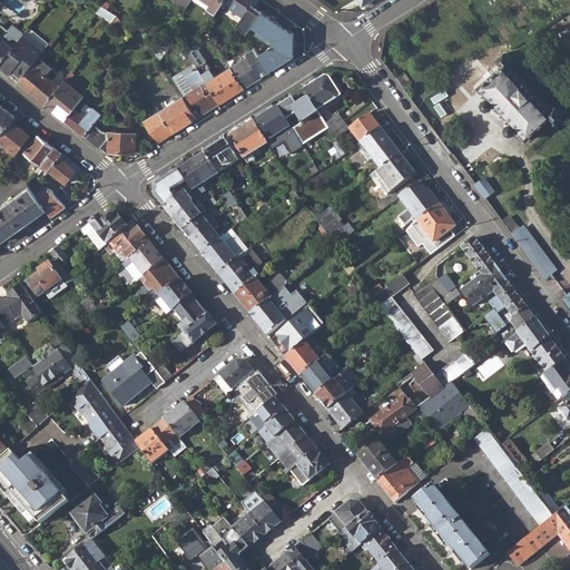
[(223,2),(224,0),(207,0),(212,2),(208,7),(216,12),(223,2)]
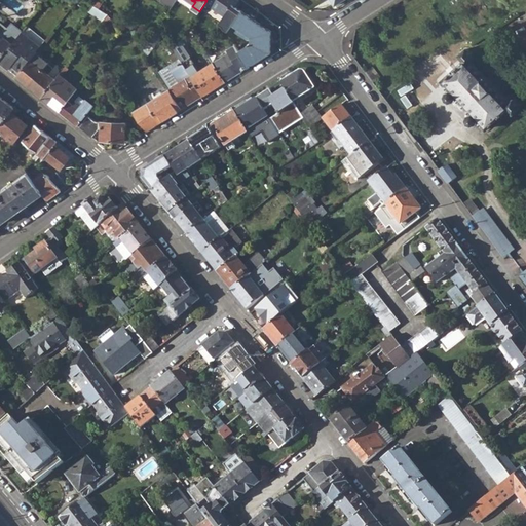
[(232,27),(235,22),(242,10),(232,3),(234,0),(207,0),(205,2),(225,15),(220,24),(222,25),(227,33),(232,27)]
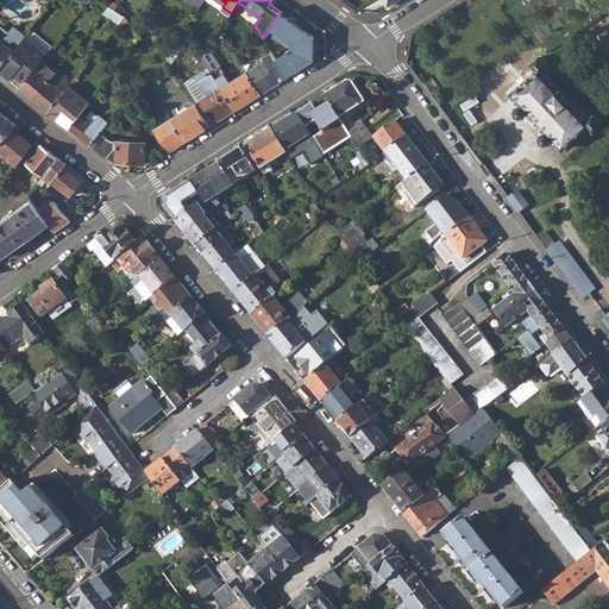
[(292,49),(276,58),(287,77),(315,60),(314,35),(281,12),(272,25),(269,31),(289,45),(292,42),(292,49)]
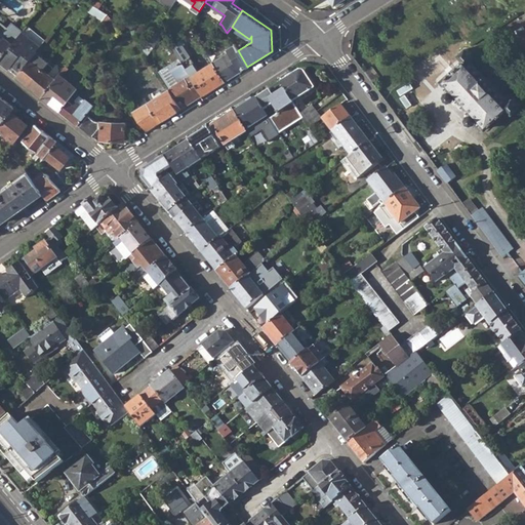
[(0,58),(23,32),(23,31),(12,23),(3,35),(0,32),(0,58)]
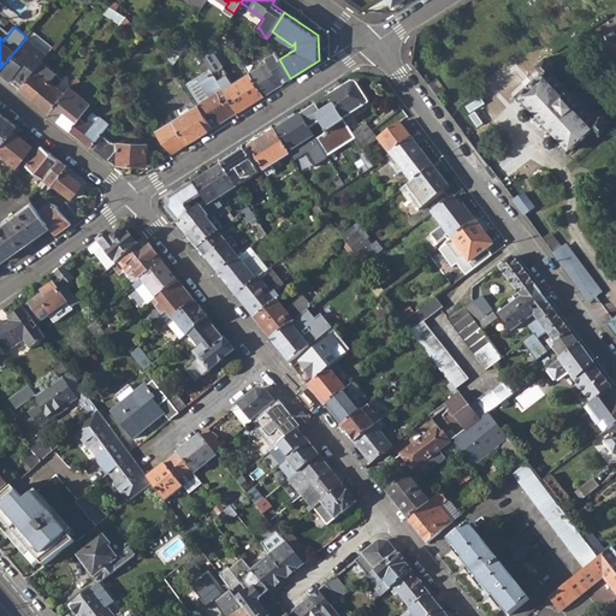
[(214,41),(217,46),(226,40),(225,39),(227,37),(223,29),(214,41)]
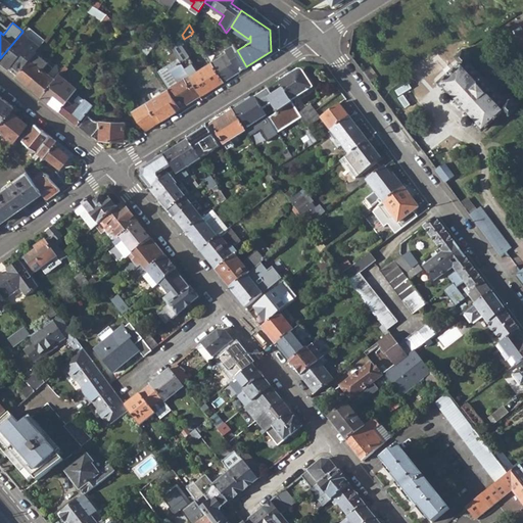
[(25,34),(40,46),(45,39),(30,28),(25,34)]
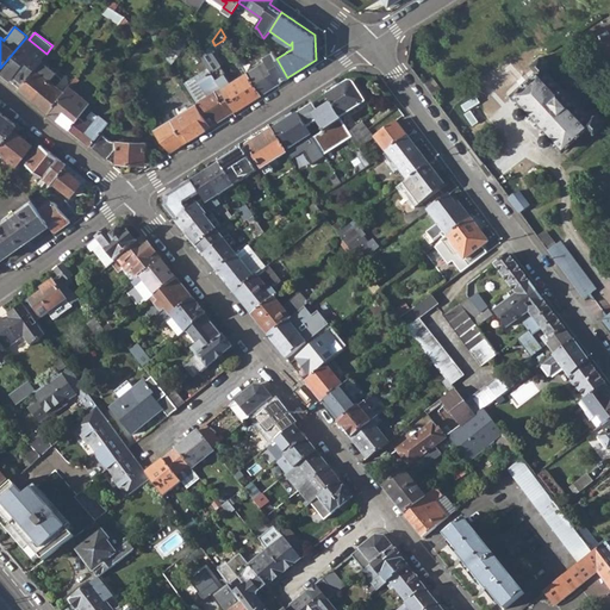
[(13,79),(20,86),(35,68),(47,54),(29,39),(26,37),(0,68),(0,73),(11,81),(13,79)]
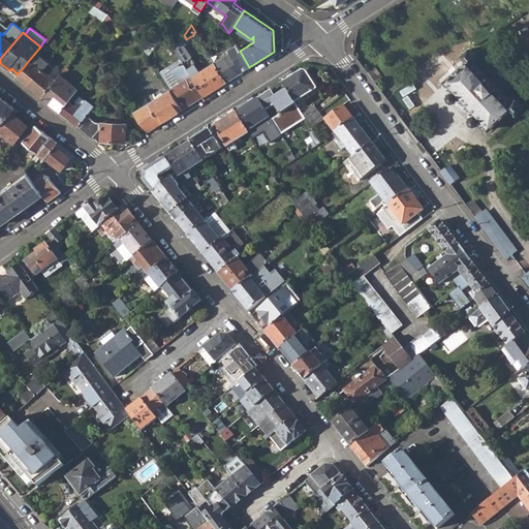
[(183,61),(205,95),(226,81),(215,63),(200,72),(195,64),(196,63),(184,45),(188,43),(183,37),(175,49),(183,61)]
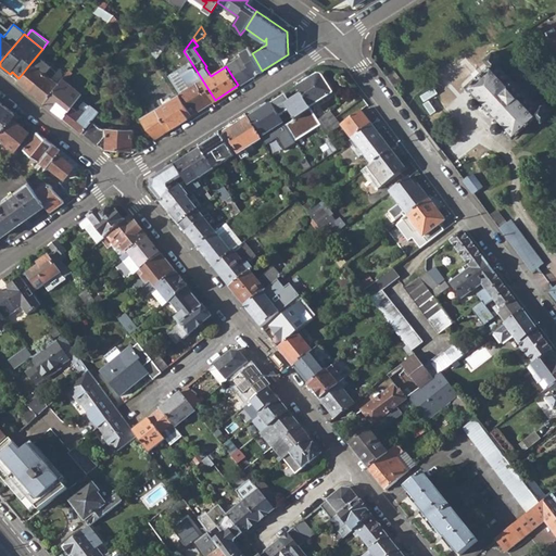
[(226,66),(238,85),(262,71),(252,53),(249,48),(241,52),(243,55),(226,66)]
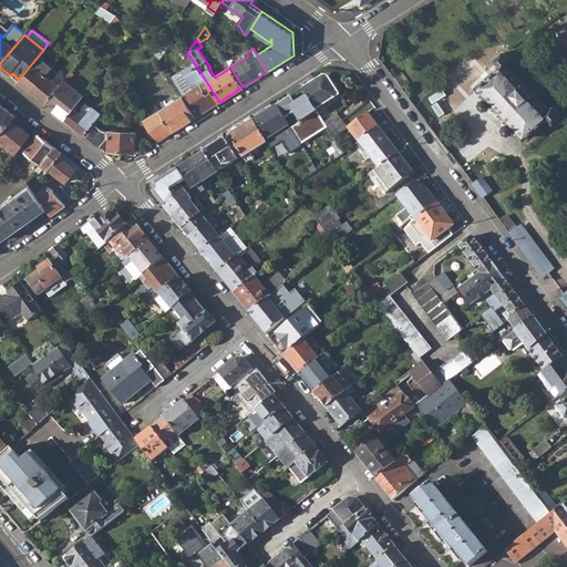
[(514,129),(523,138),(548,116),(552,120),(555,120),(560,115),(560,112),(556,106),(553,106),(549,110),(506,63),(511,60),(511,57),(506,52),(503,52),(497,57),(496,61),(500,65),(475,88),(485,98),(480,99),(478,102),(480,107),(484,111),(490,110),(491,104),(507,122),(503,123),(501,127),(502,132),(507,135),(512,134),(514,129)]
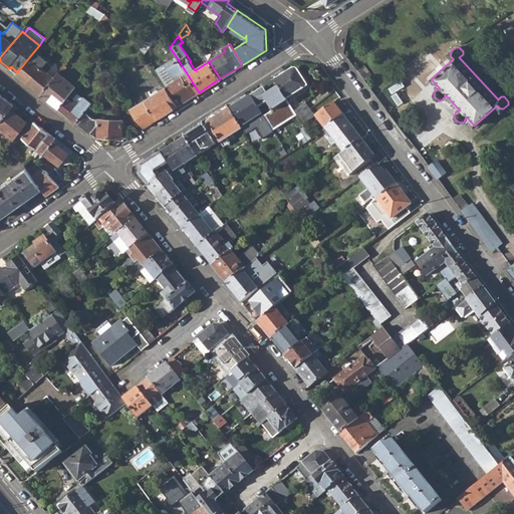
[(35,63),(29,57),(17,72),(16,74),(29,84),(44,65),(38,60),(35,63)]
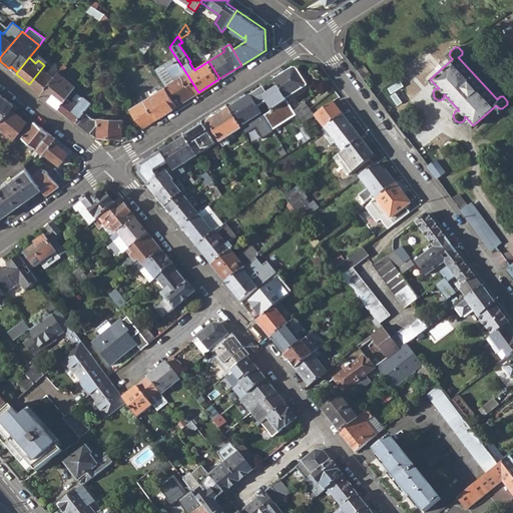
[(198,92),(177,59),(168,65),(177,79),(165,86),(177,105),(198,92)]
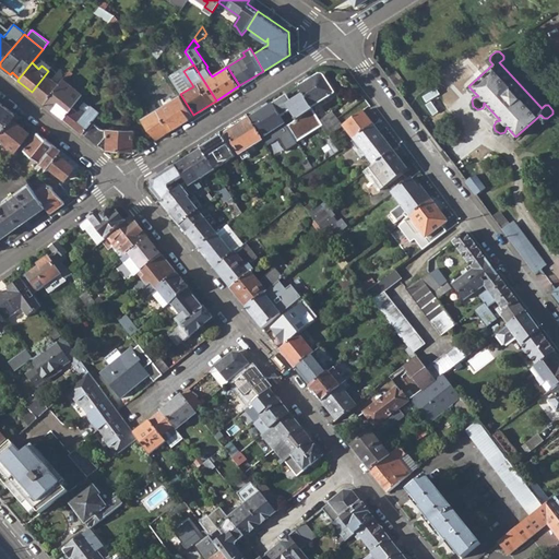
[(45,103),(59,84),(51,80),(55,76),(48,71),(32,92),(45,103)]
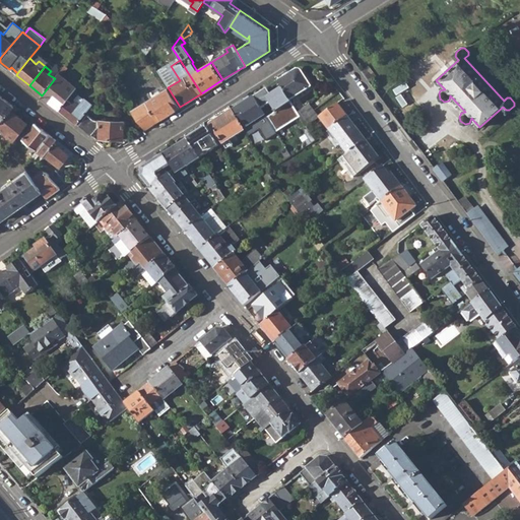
[(281,86),(289,100),(311,85),(302,70),(299,68),(296,68),(278,80),(281,86)]
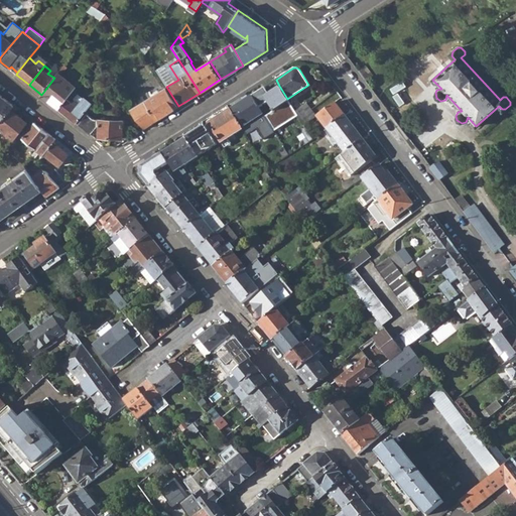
[(41,95),(59,109),(68,98),(77,87),(58,73),(54,78),(41,95)]
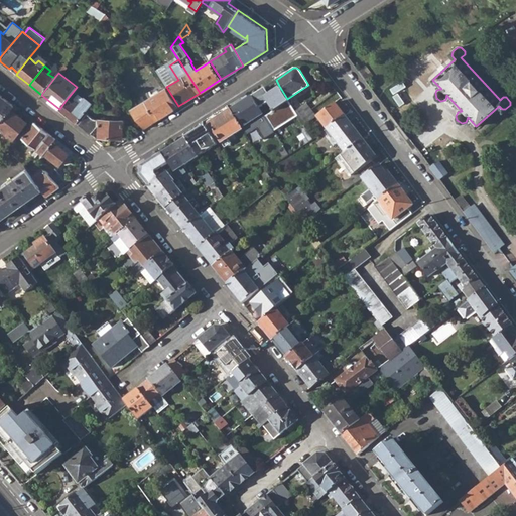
[(287,99),(279,86),(269,93),(266,95),(262,89),(252,95),(259,108),(268,102),(273,111),(265,116),(274,130),(298,115),(295,111),(287,99)]
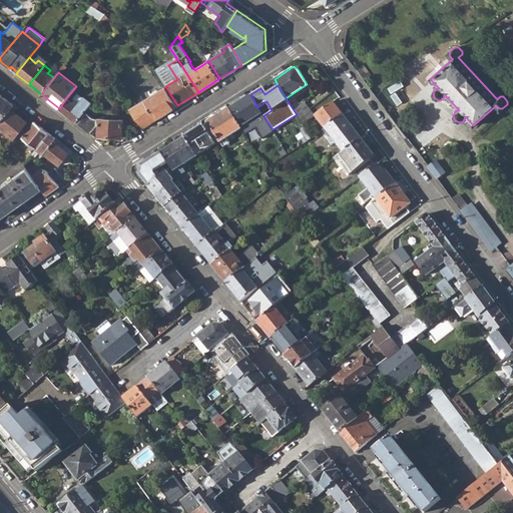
[(129,109),(143,126),(177,105),(165,86),(129,109)]
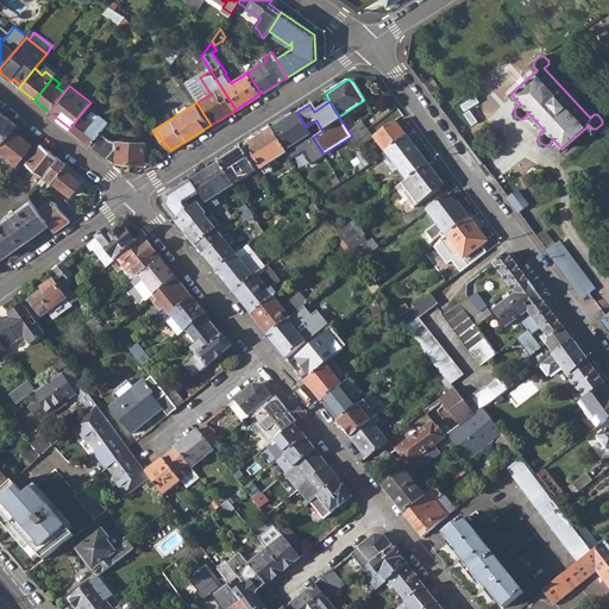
[(0,145),(1,144),(13,130),(18,124),(0,110),(0,145)]
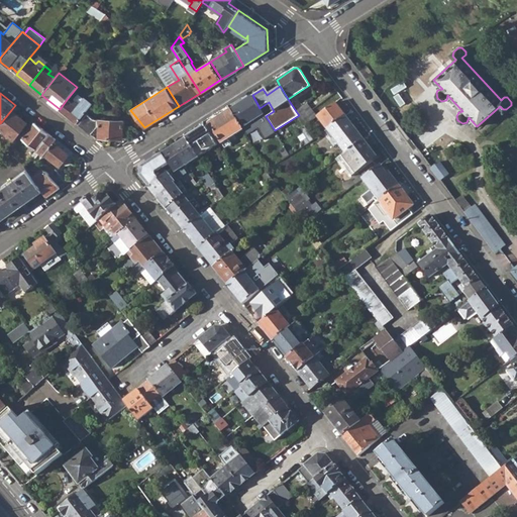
[(230,109),(241,126),(263,113),(260,108),(252,95),(230,109)]
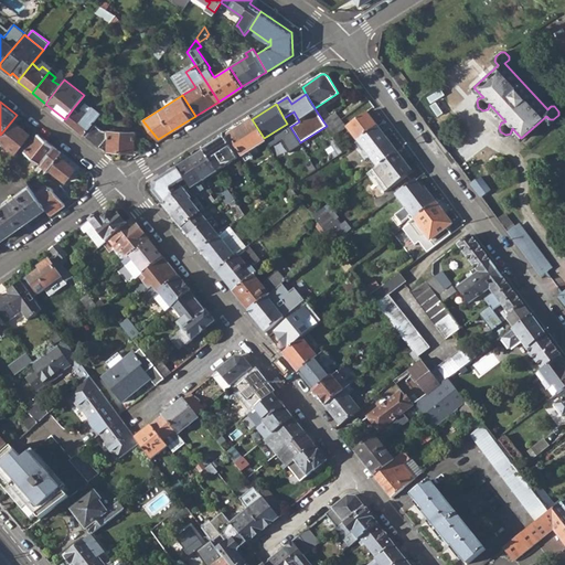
[(87,117),(74,107),(65,119),(85,135),(100,116),(94,110),(87,117)]
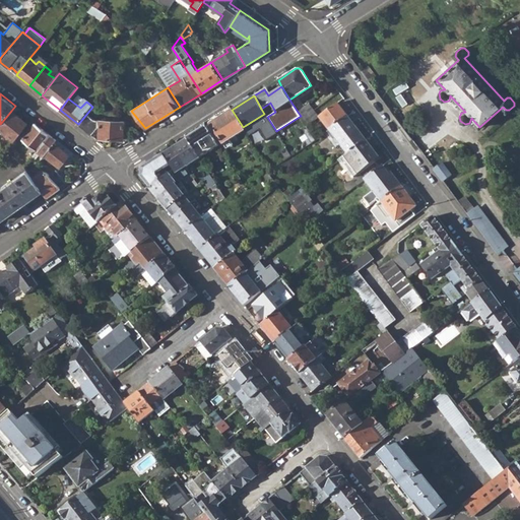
[(320,115),(330,128),(349,115),(338,101),(320,115)]
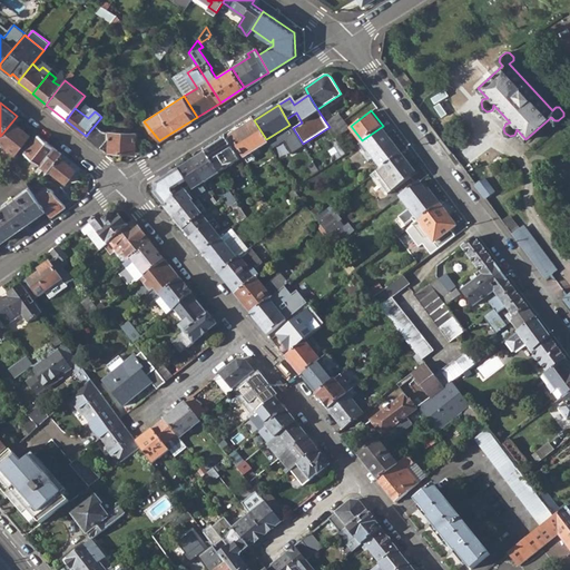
[(338,112),(326,123),(330,127),(331,129),(344,119),(338,112)]
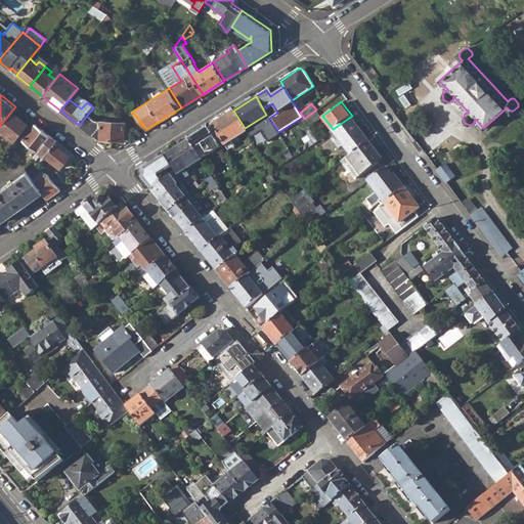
[(316,110),(304,119),(308,126),(321,117),(316,110)]
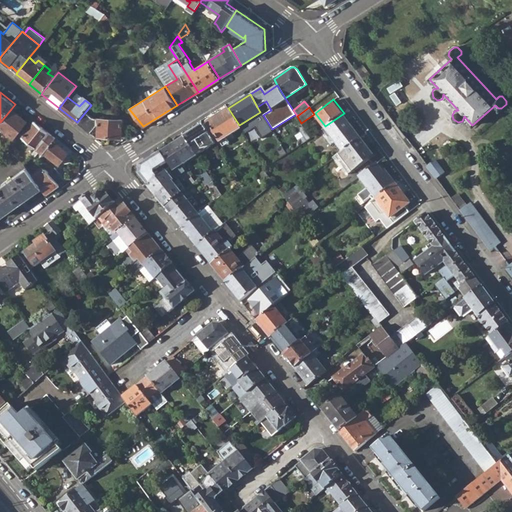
[(207,121),(219,140),(240,127),(239,125),(228,108),(207,121)]
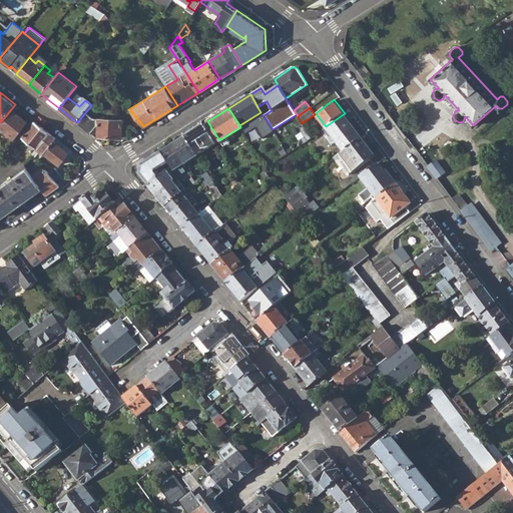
[(28,122),(11,109),(1,121),(0,122),(0,125),(15,138),(28,122)]
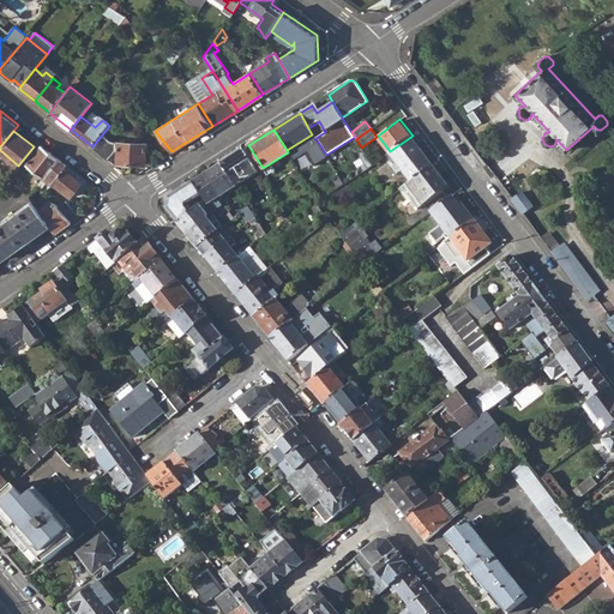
[(390,151),(411,180),(433,163),(413,136),(390,151)]
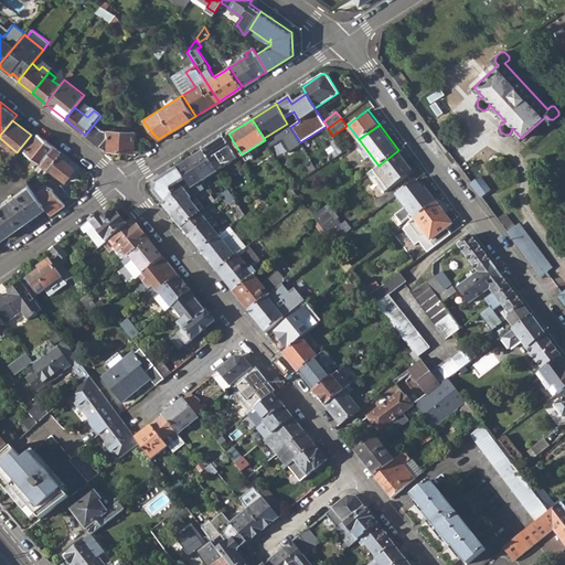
[(86,136),(100,147),(106,139),(106,130),(100,131),(94,126),(86,136)]
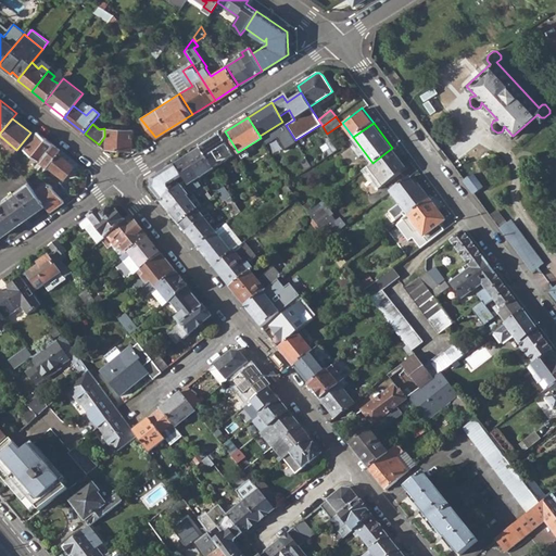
[(119,148),(121,129),(108,128),(106,148),(119,148)]
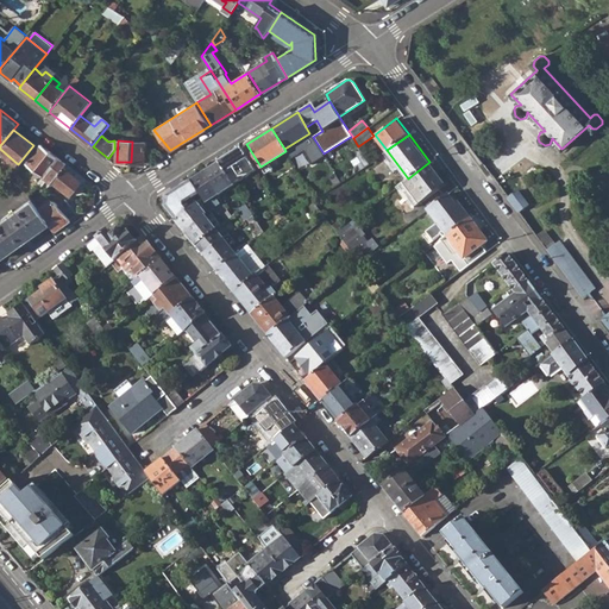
[(131,162),(144,163),(144,161),(145,142),(132,142),(131,162)]
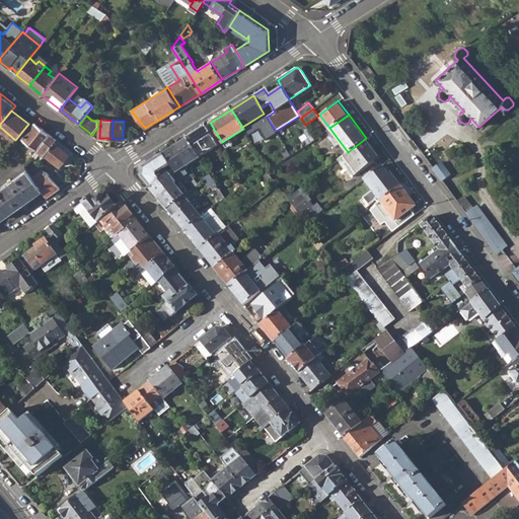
[(23,139),(38,150),(51,134),(36,123),(23,139)]
